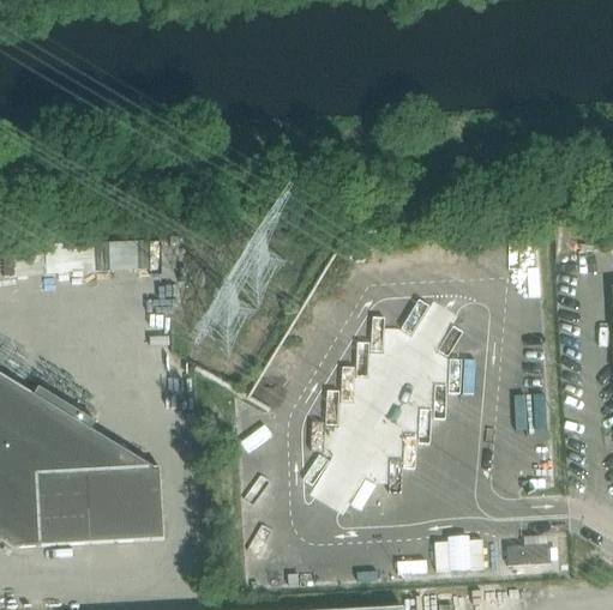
[(556,217),(557,258),(576,257),(575,217),(556,217)]
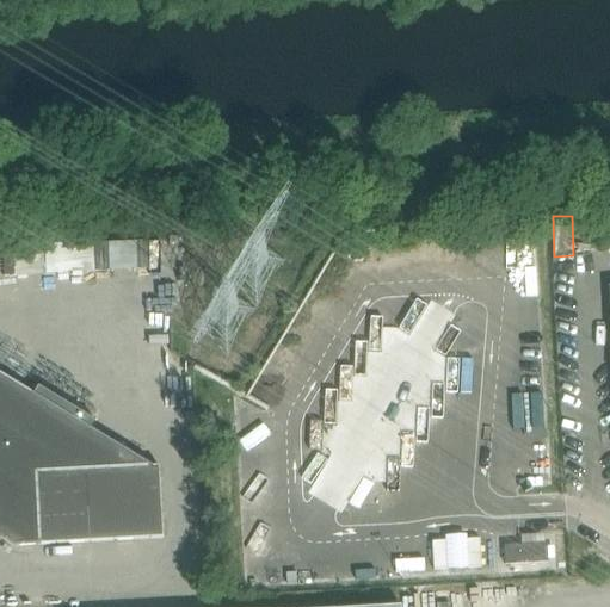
[(94,264),(93,237),(45,239),(47,266),(94,264)]
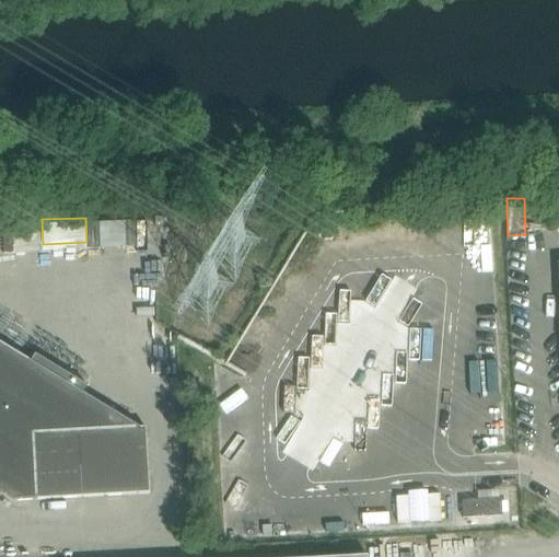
[(126,241),(125,218),(99,218),(99,242),(126,241)]
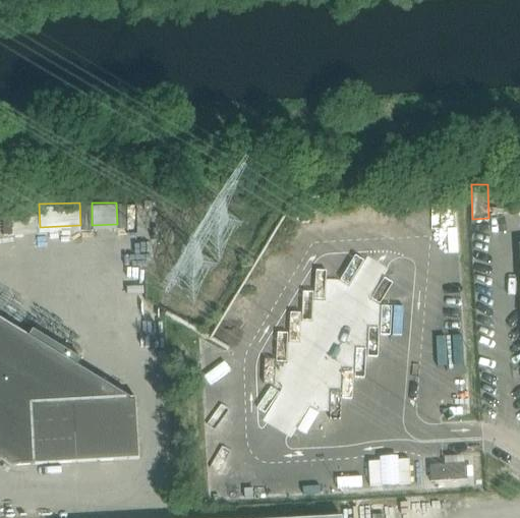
[(0,399),(36,340),(0,319),(0,399)]
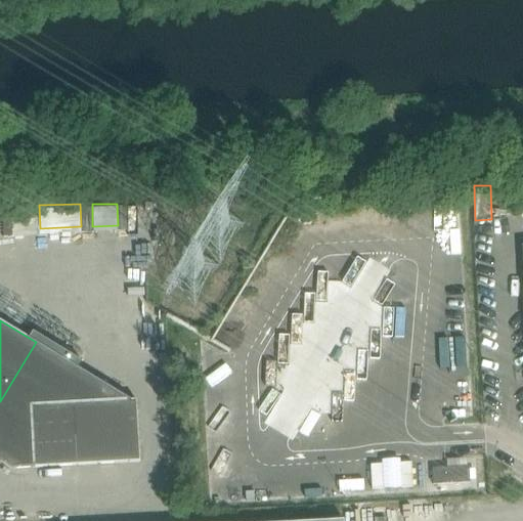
[(36,342),(0,401),(0,458),(12,465),(33,464),(33,465),(139,459),(136,397),(126,398),(75,366),(80,358),(33,329),(28,337),(36,342)]
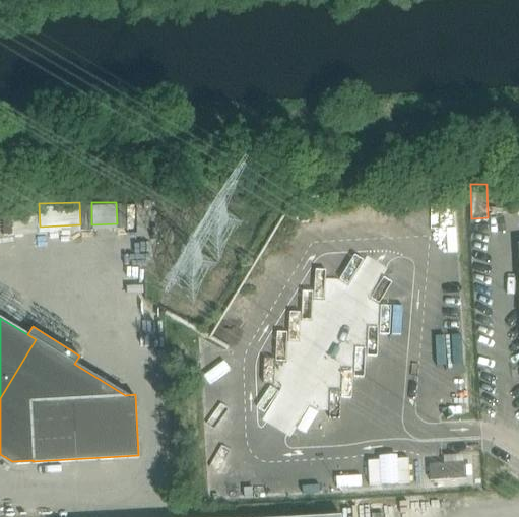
[(407,457),(394,457),(396,481),(408,480),(407,457)]
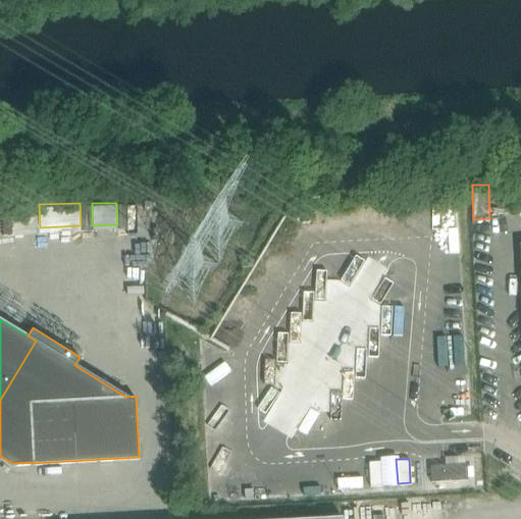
[(380,460),(368,461),(369,484),(382,484),(380,460)]
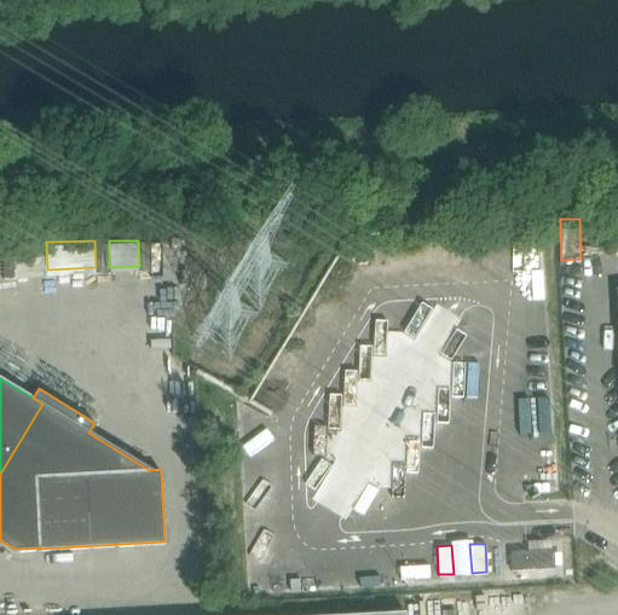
[(510,569),(554,567),(553,547),(509,550),(510,569)]
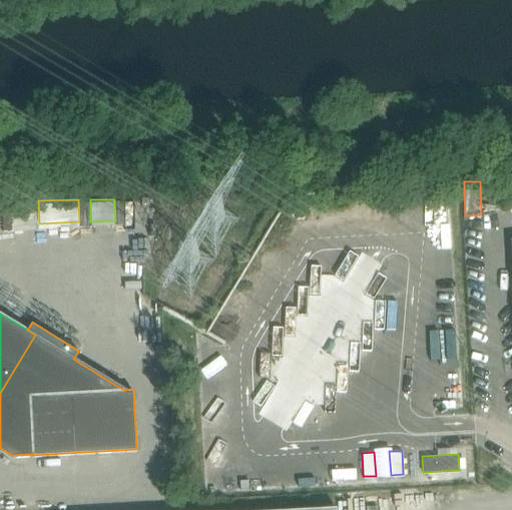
All buildings are outlined.
